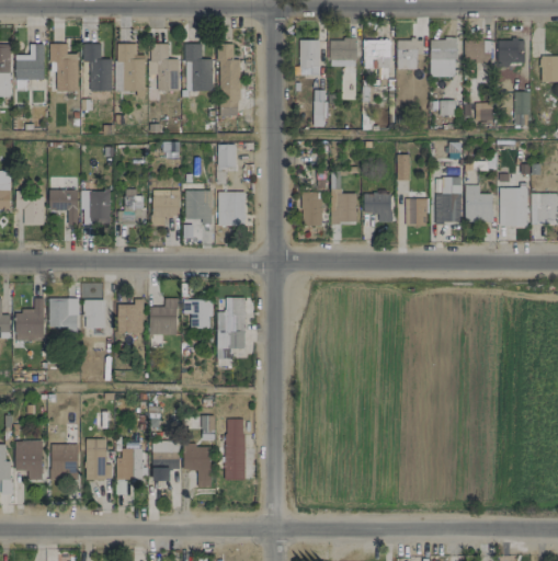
[(330,38),(330,59),(356,59),(357,38),(330,38)]
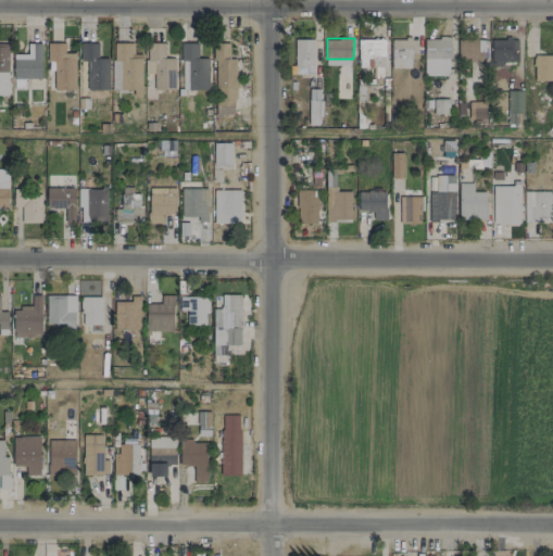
[(394,68),(414,67),(414,59),(419,59),(419,38),(393,38),(394,68)]
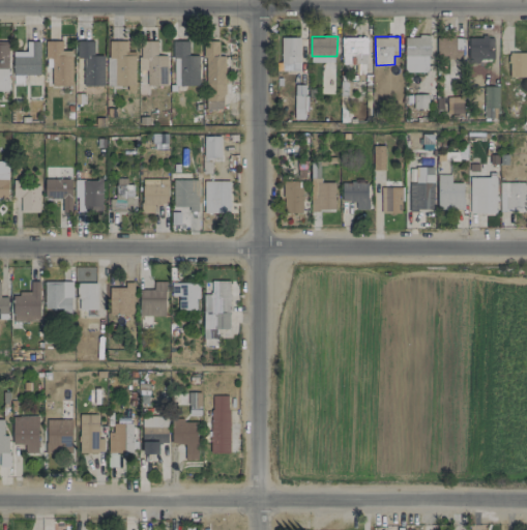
[(408,72),(432,72),(432,36),(408,36),(408,72)]
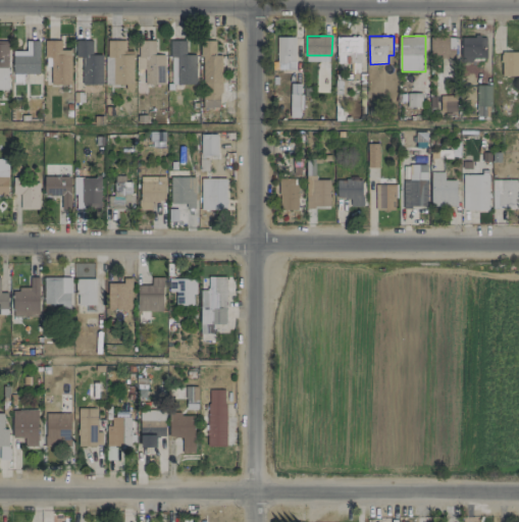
[(463,37),(464,60),(488,59),(488,36),(463,37)]
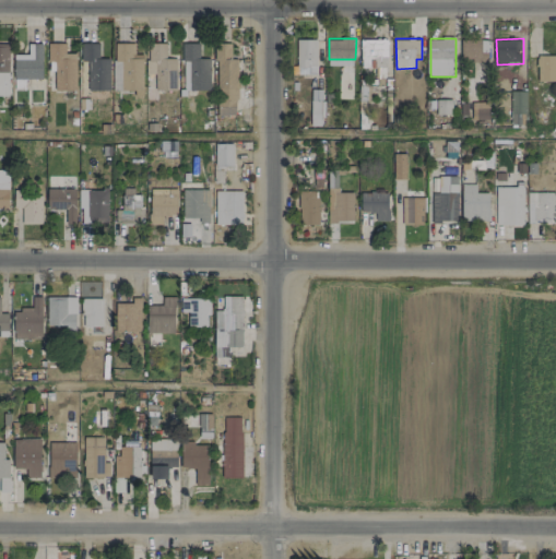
[(319,68),(319,39),(299,39),(299,74),(309,74),(310,67),(319,68)]
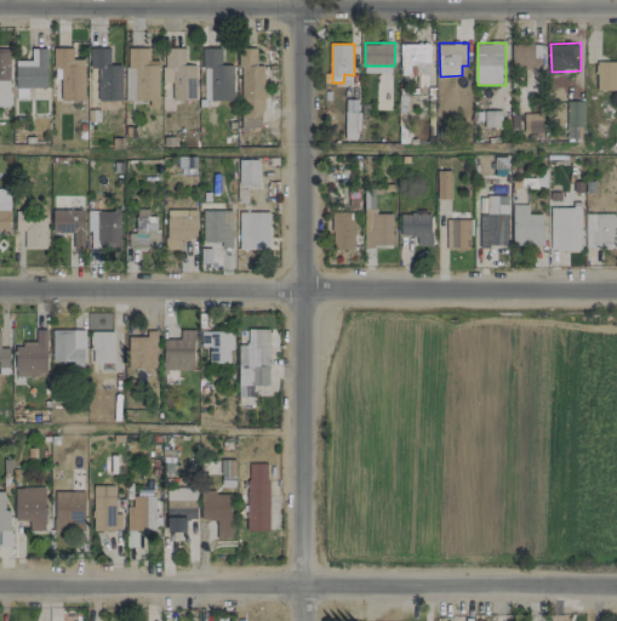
[(404,74),(432,74),(432,45),(404,44),(404,74)]
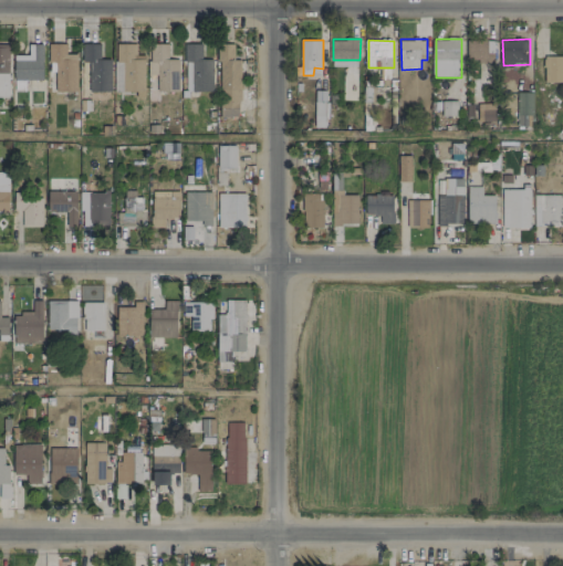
[(497,41),(469,40),(468,63),(496,63),(497,41)]
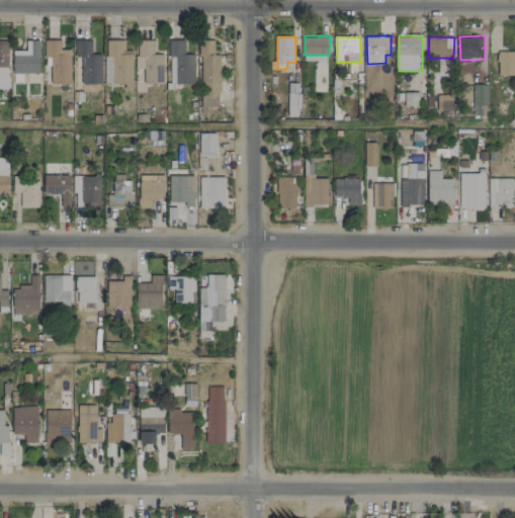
[(73,49),(63,50),(63,39),(46,40),(47,58),(53,57),(53,83),(73,83),(73,49)]
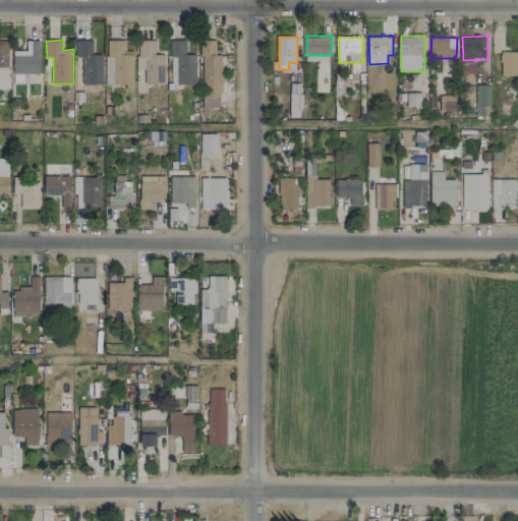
[(104,54),(95,54),(95,40),(78,41),(78,57),(84,57),(84,84),(105,83),(104,54)]
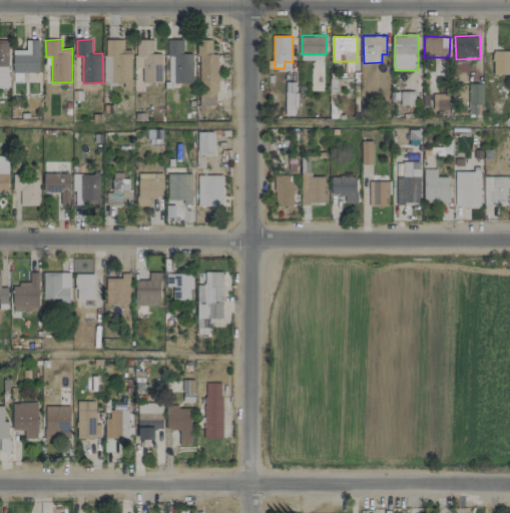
[(126,40),(107,39),(106,82),(132,83),(133,50),(125,49),(126,40)]
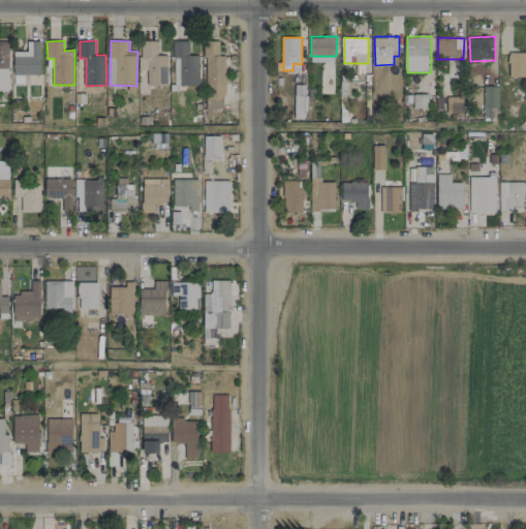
[(169,55),(159,55),(159,41),(142,40),(142,69),(150,69),(150,85),(168,85),(169,55)]
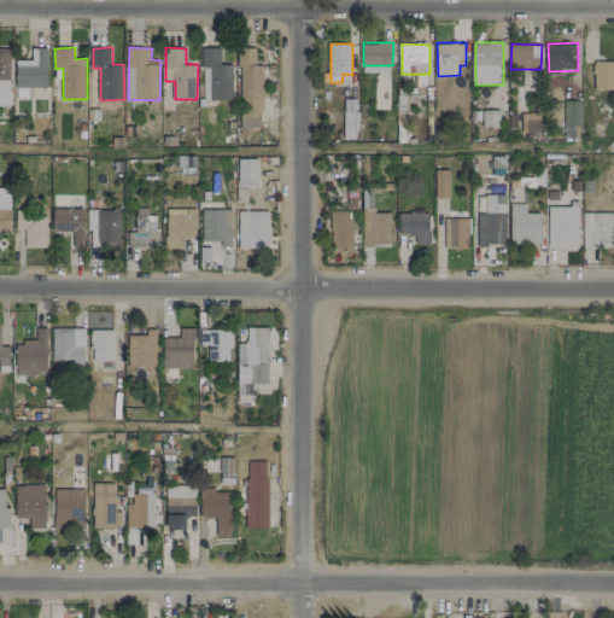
[(204,47),(205,99),(234,99),(234,65),(223,66),(222,47),(204,47)]
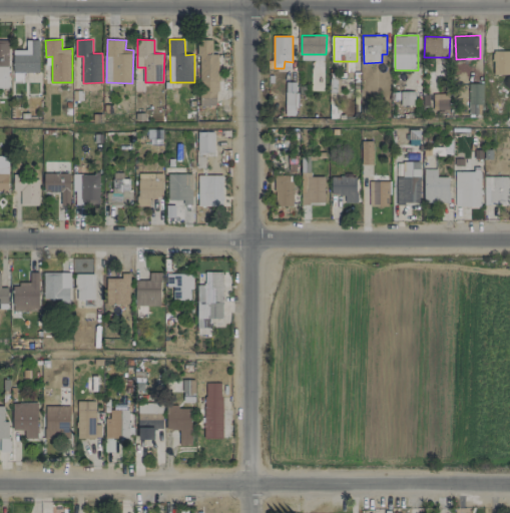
[(219,54),(213,54),(214,40),(200,39),(200,105),(219,105),(219,54)]
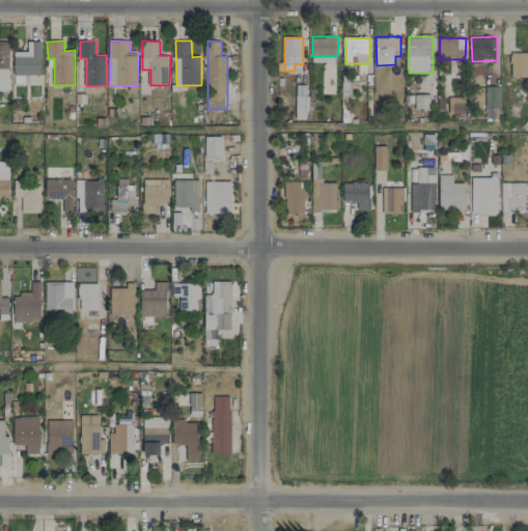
[(43,75),(42,42),(29,42),(29,51),(15,52),(16,75),(43,75)]
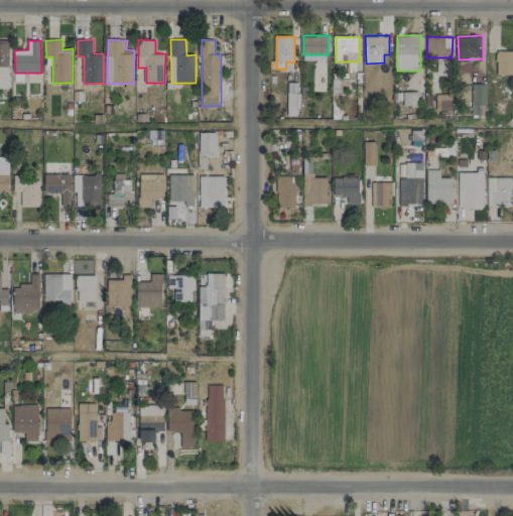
[(512,51),(498,51),(498,75),(512,75),(512,51)]
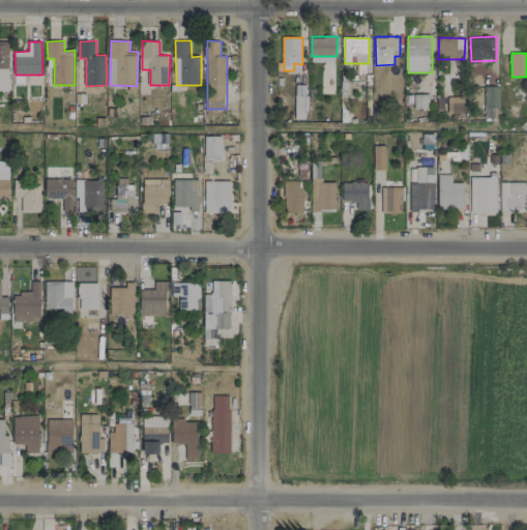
[(500,86),(486,87),(487,118),(500,118),(500,110),(501,110),(500,86)]
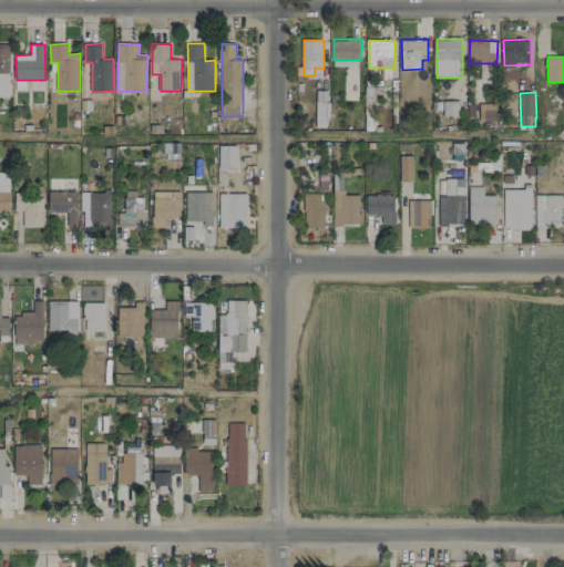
[(329,130),(330,102),(318,102),(317,130),(329,130)]
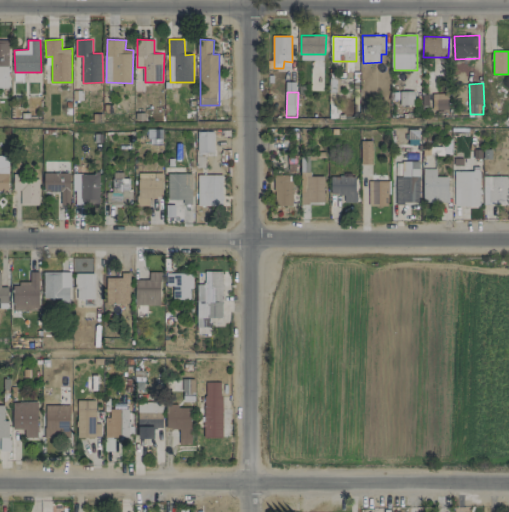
[(415,105),(416,93),(402,92),(402,104),(415,105)]
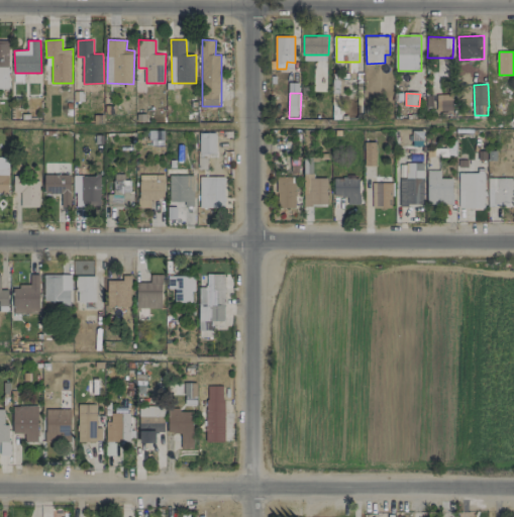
[(439,111),(453,110),(453,94),(438,95),(439,111)]
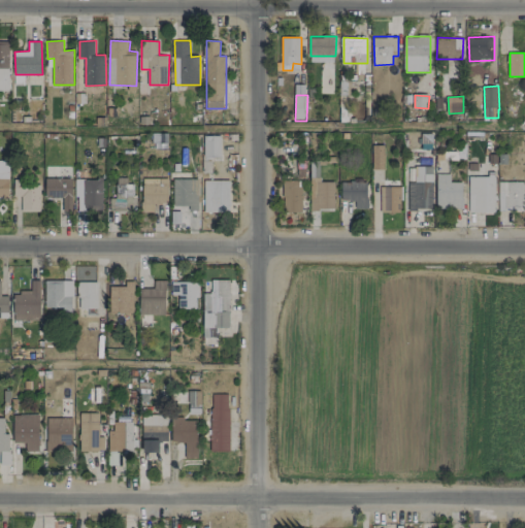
[(223,136),(205,135),(204,160),(214,160),(214,157),(222,157),(223,136)]
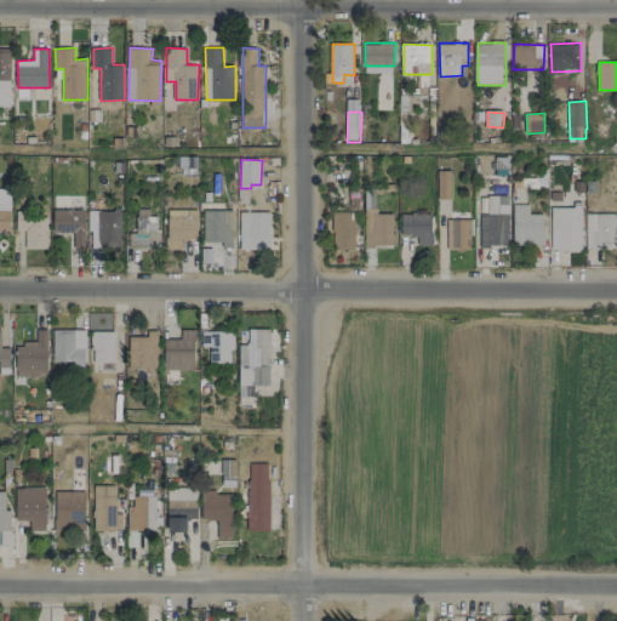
[(0,233),(12,234),(12,191),(0,189),(0,233)]
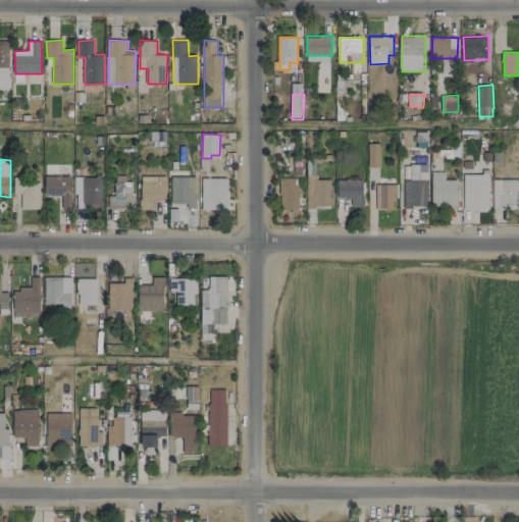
[(428,164),(411,164),(411,179),(405,179),(406,207),(430,207),(428,164)]
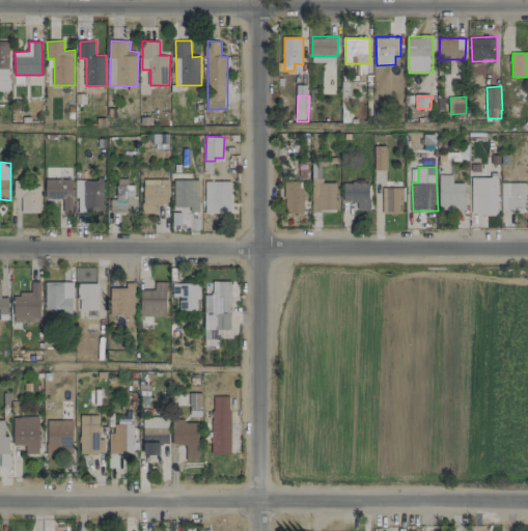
[(467,183),(453,183),(454,175),(440,174),(440,210),(467,210),(467,183)]
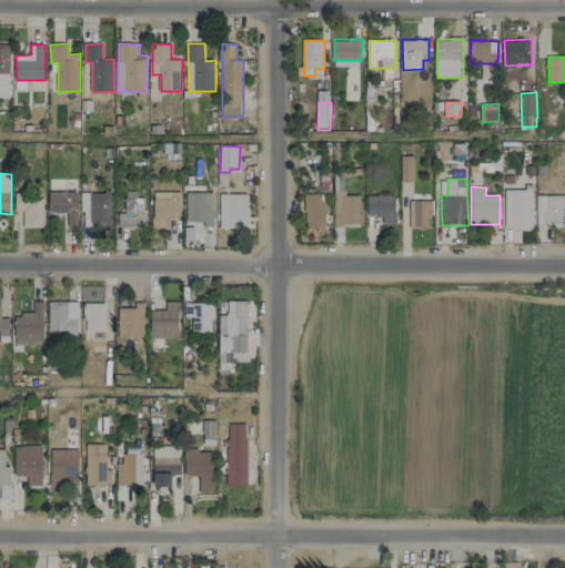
[(506,229),(535,229),(534,190),(505,190),(506,229)]
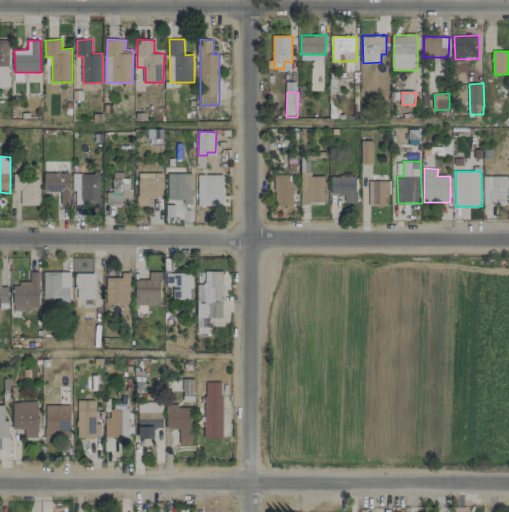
[(71,172),(46,173),(46,192),(62,192),(63,205),(71,205),(71,172)]
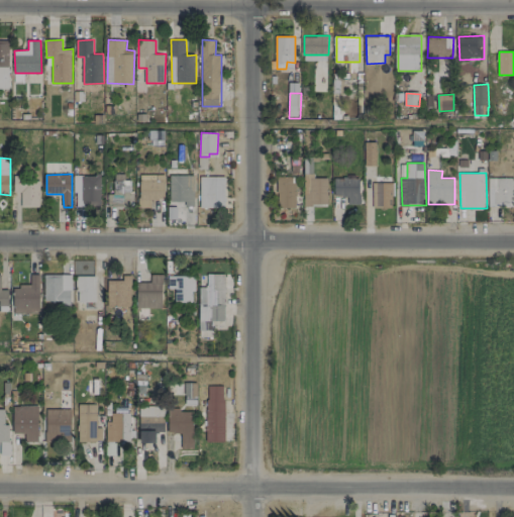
[(329,178),(315,178),(315,174),(305,174),(306,205),(329,205),(329,178)]
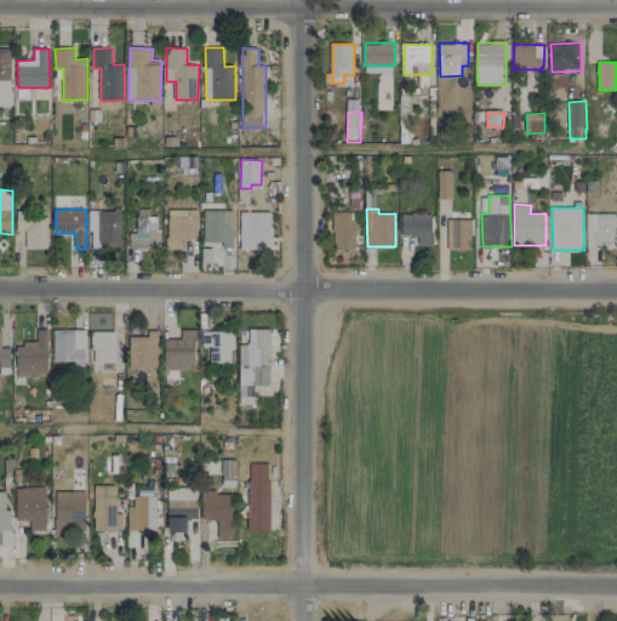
[(123,249),(123,210),(91,211),(91,249),(123,249)]
